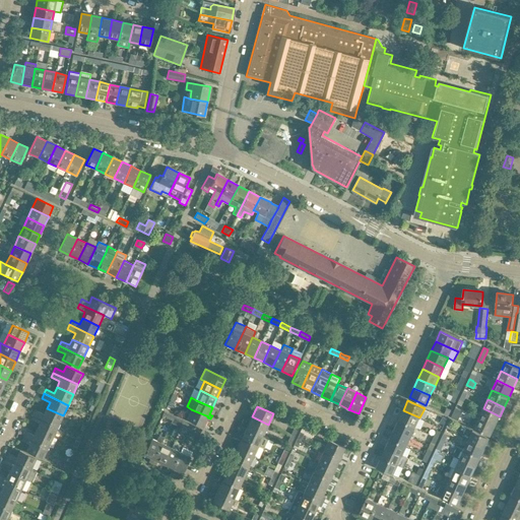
[(456,407),(451,417),(458,420),(462,410),(456,407)]
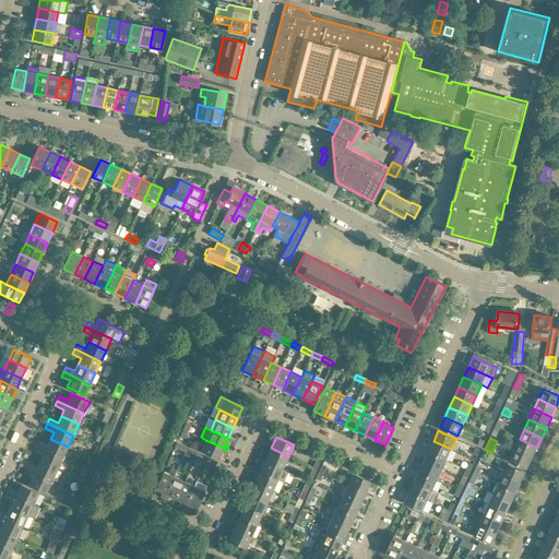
[(62,459),(68,447),(50,439),(47,445),(38,441),(36,445),(62,459)]
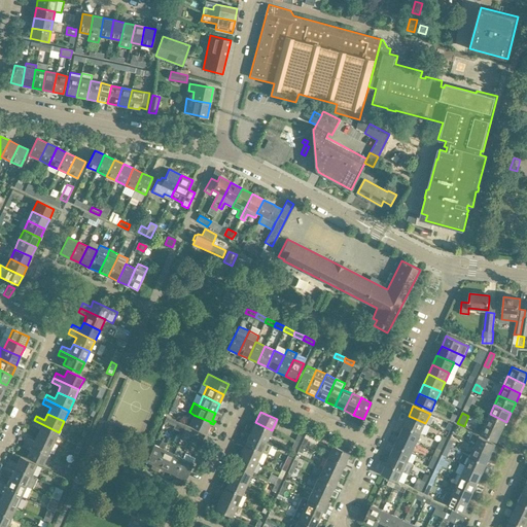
[(506,422),(490,414),(485,423),(502,431),(506,422)]
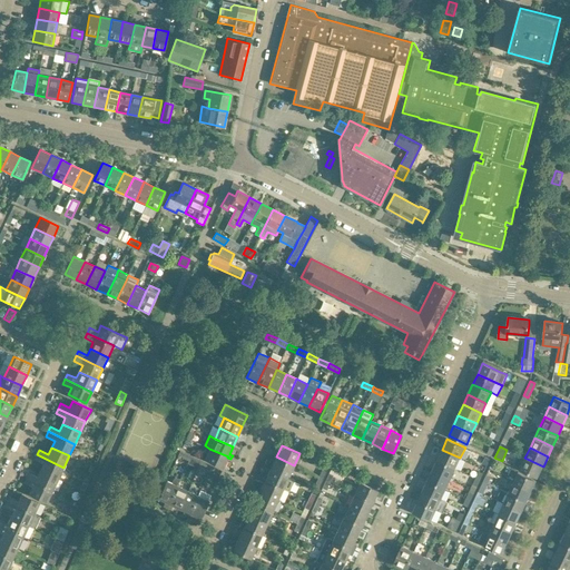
[(228,457),(209,449),(205,460),(223,468),(227,458),(228,457)]
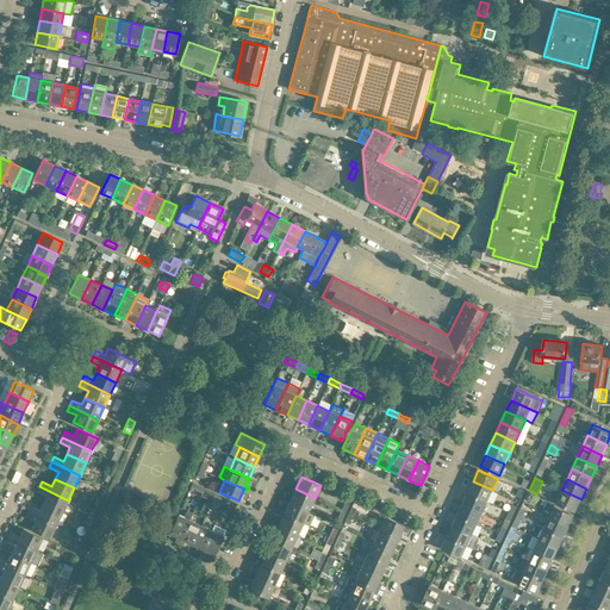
[(487,500),(492,490),(473,481),(467,492),(487,500)]
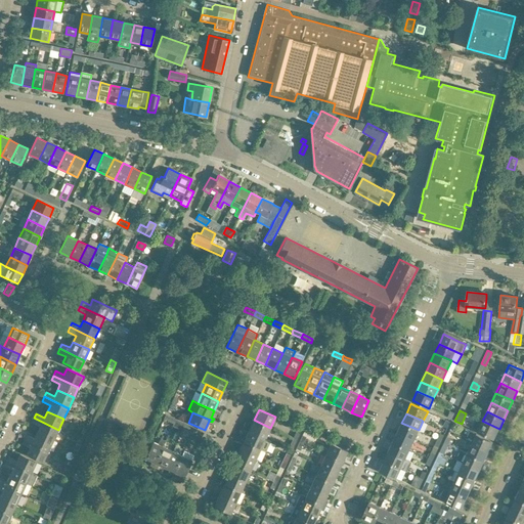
[(175,420),(169,417),(165,415),(164,420),(173,424),(175,420)]
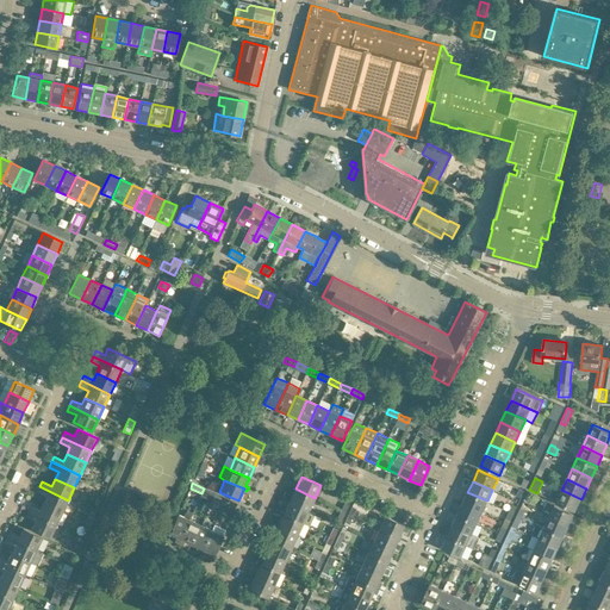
[(62,512),(68,500),(39,486),(37,492),(47,496),(43,504),(62,512)]
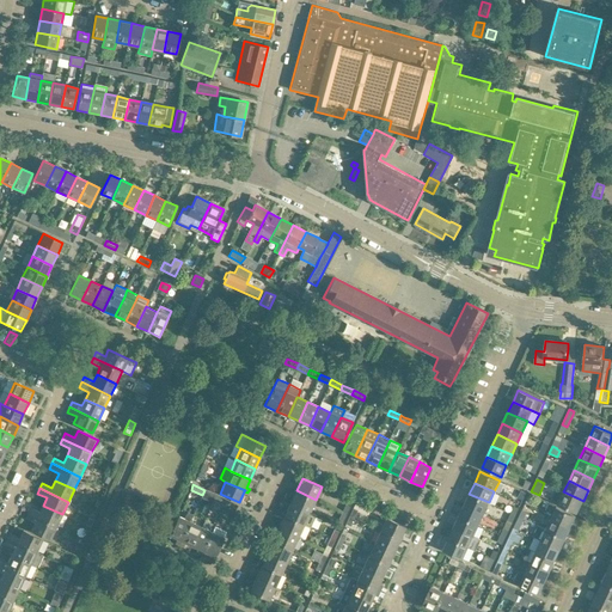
[(557,489),(551,500),(558,503),(577,513),(583,501),(563,491),(557,489)]
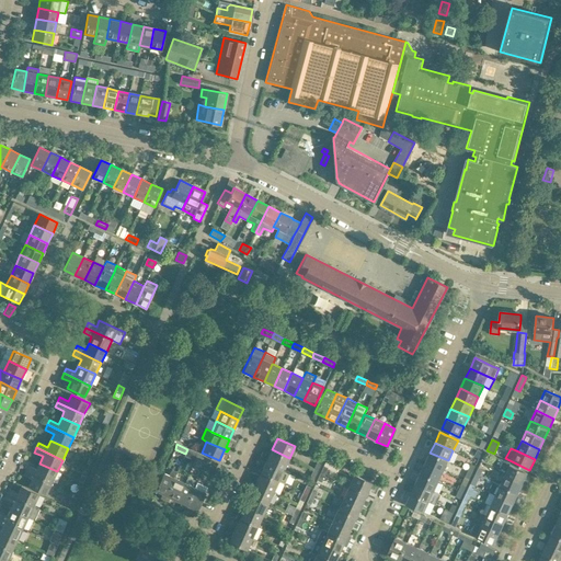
[(196,458),(198,454),(187,449),(185,454),(186,454),(184,457),(194,462),(196,458)]
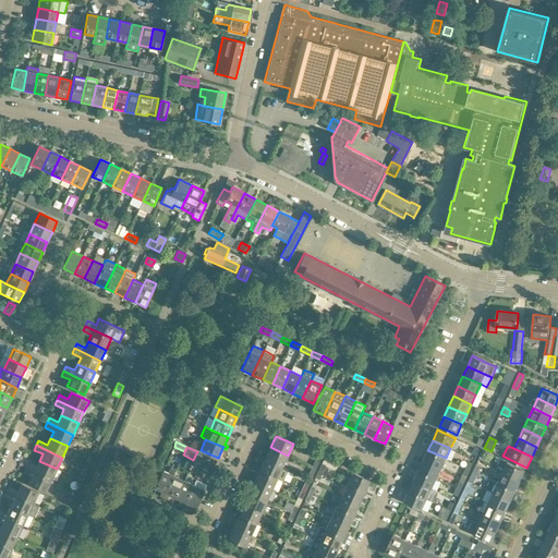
[(282,466),(288,456),(270,447),(265,459),(282,466)]
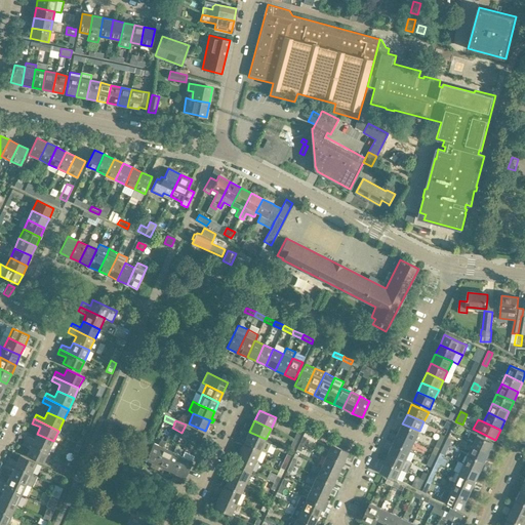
[(414,441),(419,431),(402,423),(398,433),(414,441)]
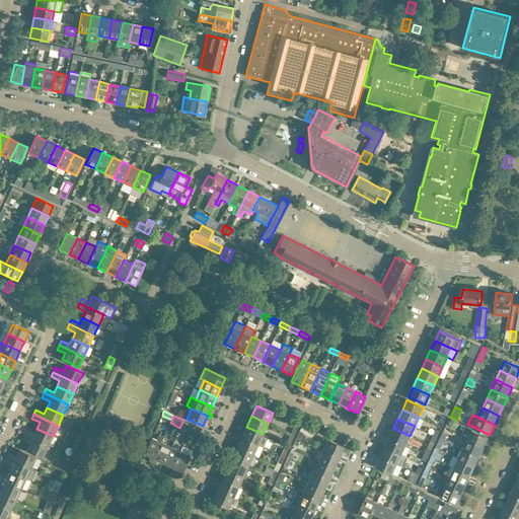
[(79,430),(81,424),(69,420),(67,426),(79,430)]
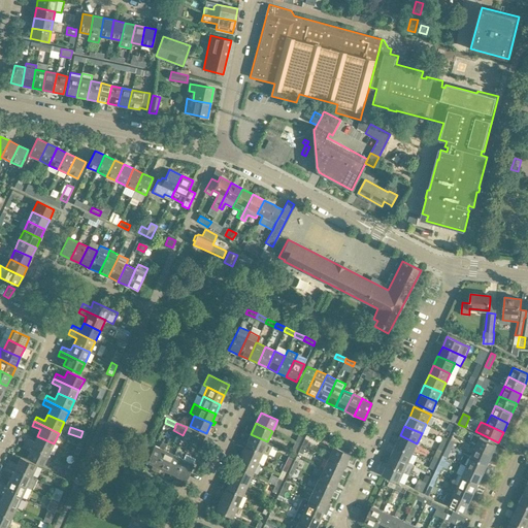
[(193,435),(195,431),(187,427),(185,431),(193,435)]
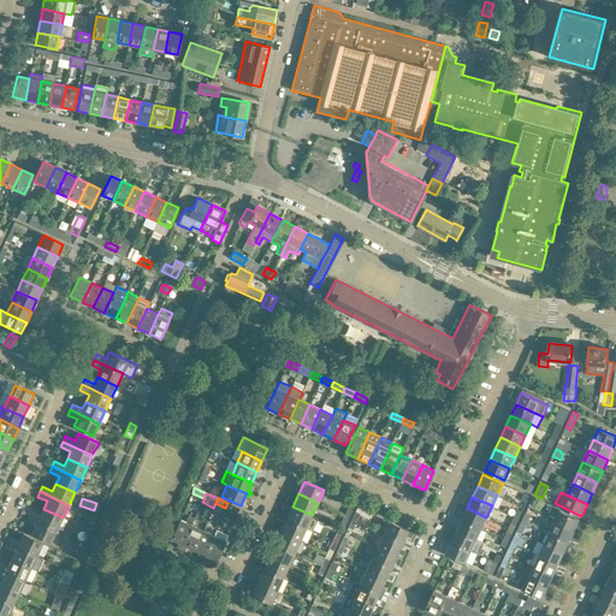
[(306,528),(312,515),(292,507),(286,519),(306,528)]
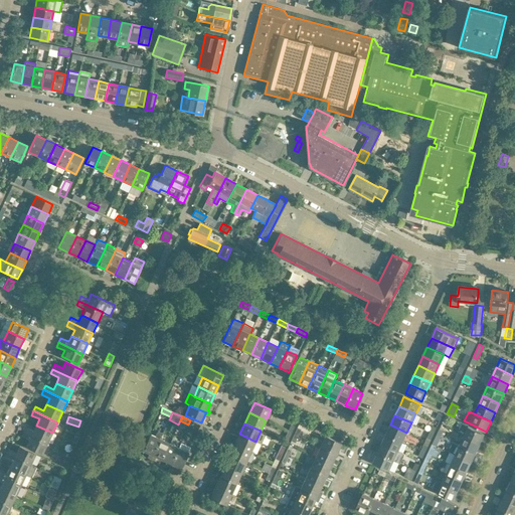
[(406,433),(390,424),(386,434),(402,442),(406,433)]
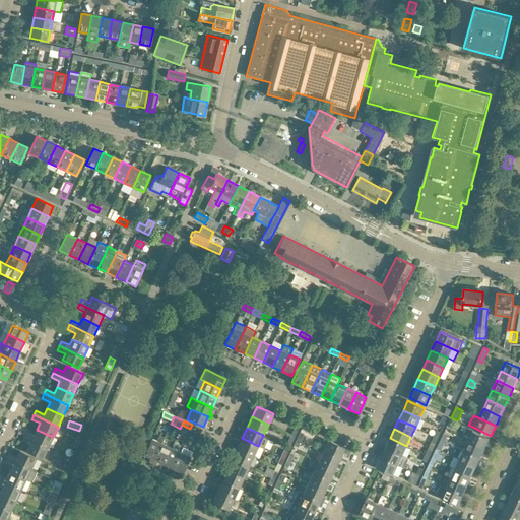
[(48,447),(53,437),(37,430),(34,435),(25,431),(23,436),(48,447)]
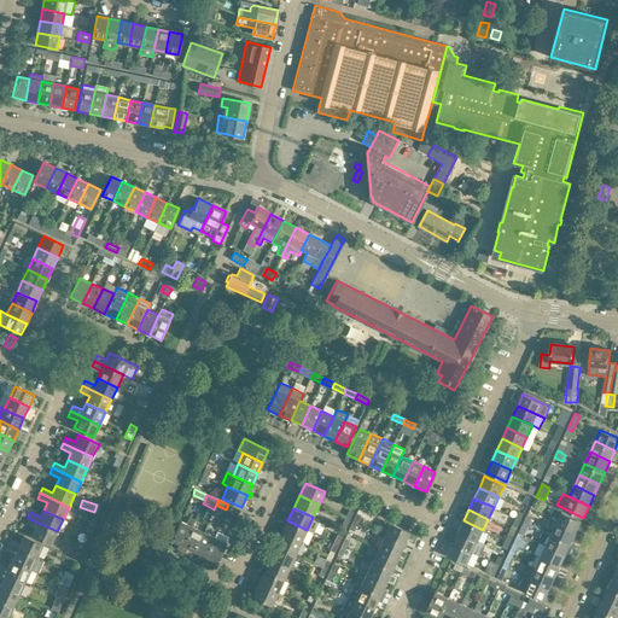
[(582,520),(561,512),(557,523),(576,532),(582,520)]
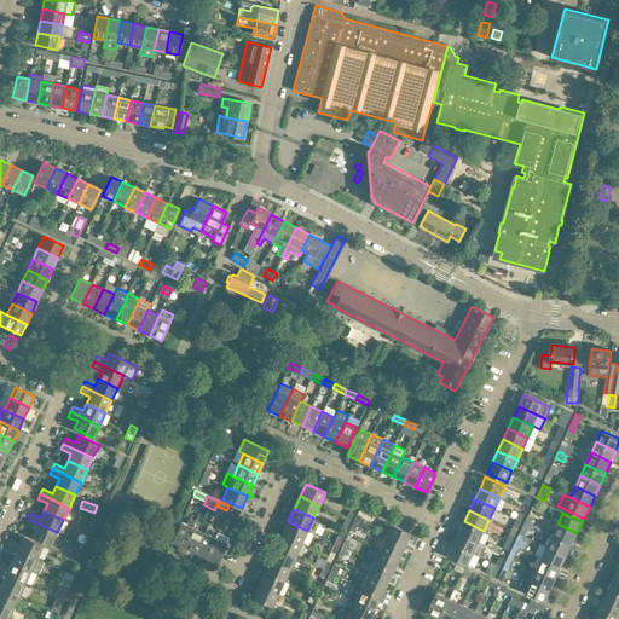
[(192,527),(196,520),(190,518),(187,525),(180,522),(172,542),(179,545),(177,550),(181,551),(192,527)]
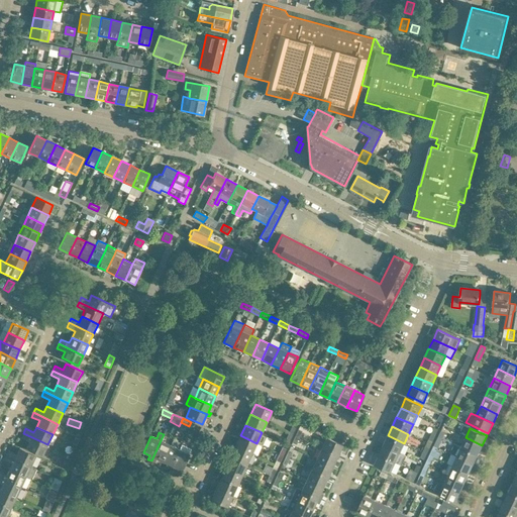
[(42,455),(47,444),(23,433),(21,437),(29,441),(26,447),(42,455)]
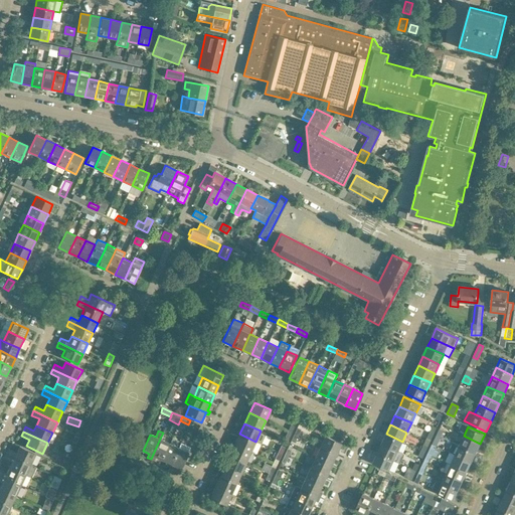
[(430,443),(434,434),(430,432),(427,438),(425,441),(430,443)]
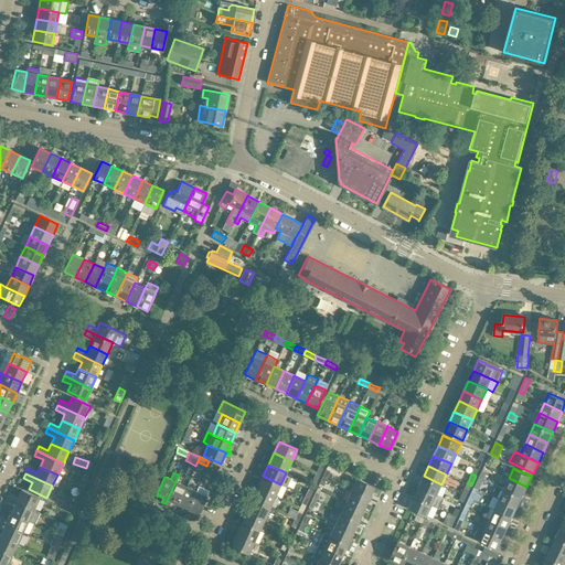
[(275,496),(280,484),(263,476),(257,487),(275,496)]
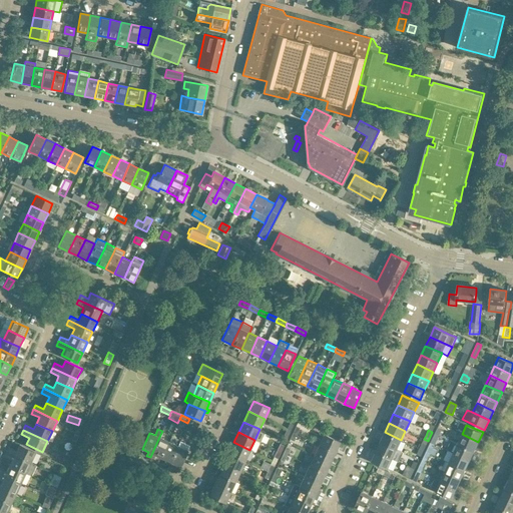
[(397,449),(401,440),(385,432),(380,442),(397,449)]
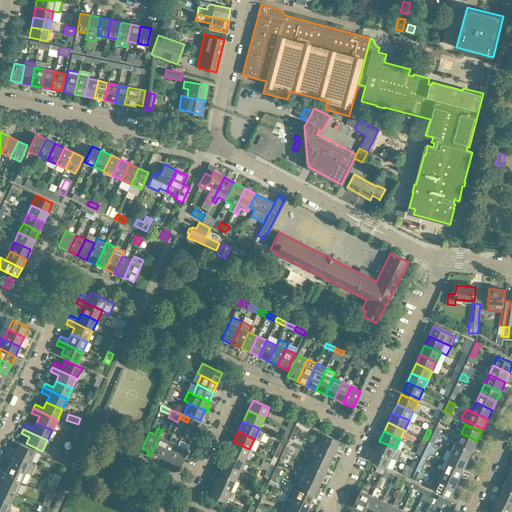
[(339,441),(323,433),(318,444),(334,451),(339,441)]
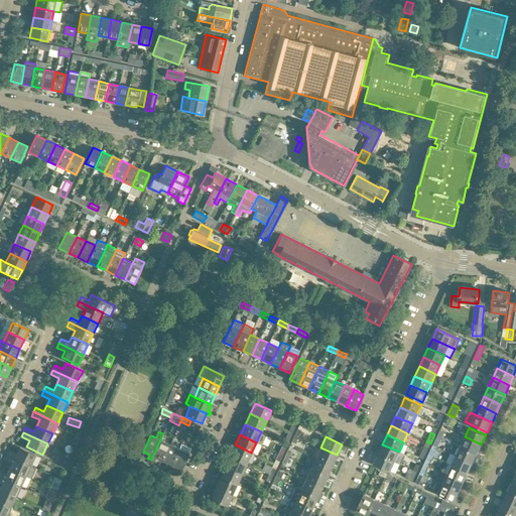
[(477,454),(481,444),(465,436),(461,446),(477,454)]
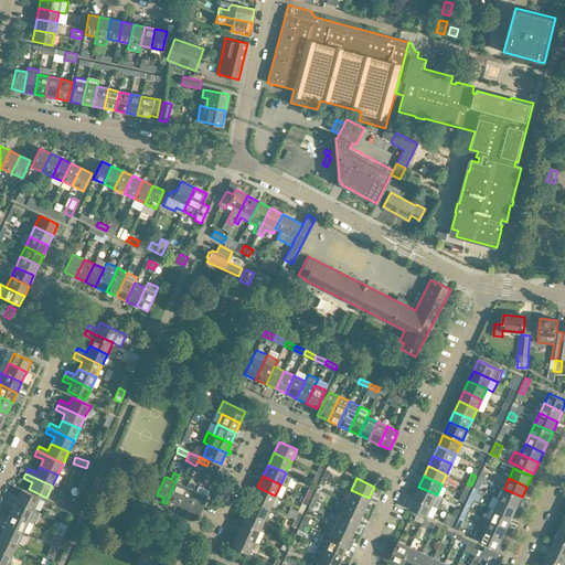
[(185,487),(176,481),(166,503),(169,505),(171,501),(178,504),(185,487)]
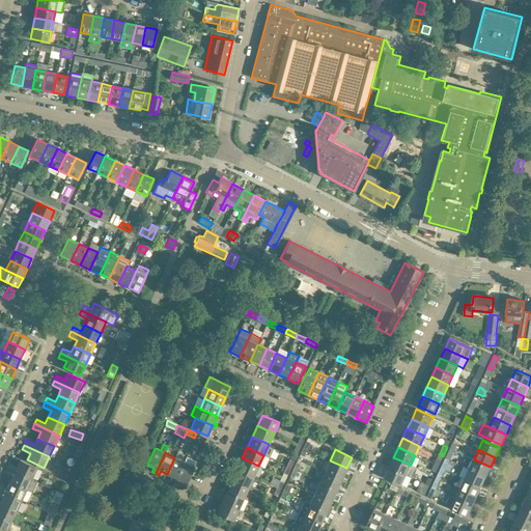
[(439,467),(443,456),(439,454),(435,465),(439,467)]
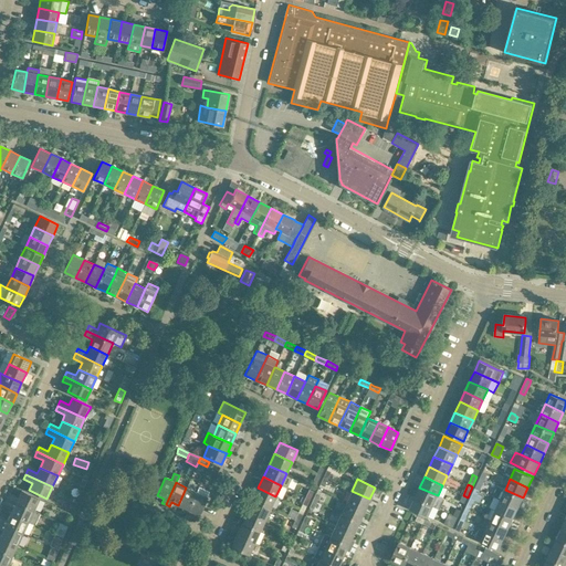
[(207,496),(209,492),(199,486),(197,492),(188,510),(198,514),(207,496)]
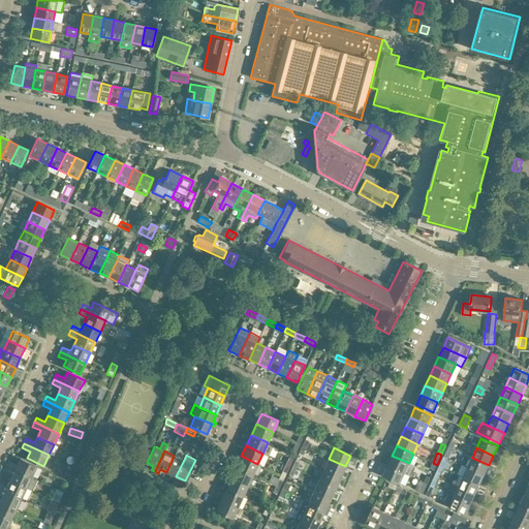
[(176,476),(184,460),(174,456),(166,472),(176,476)]
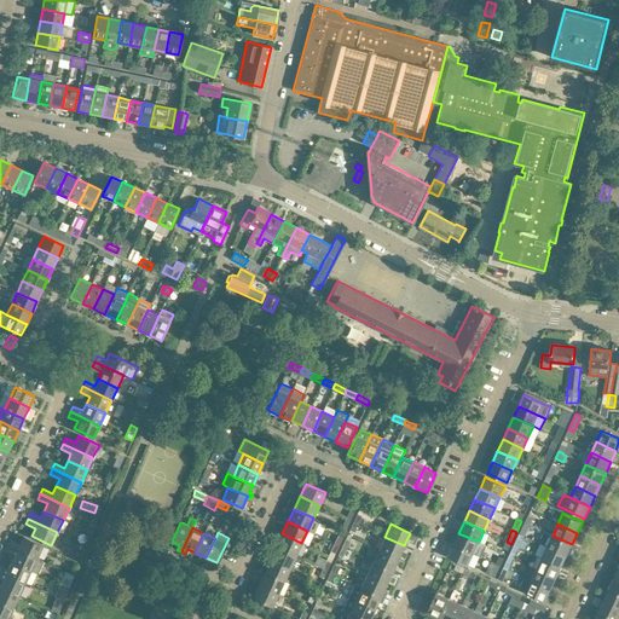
[(301,543),(282,533),(276,547),(296,556),(301,543)]
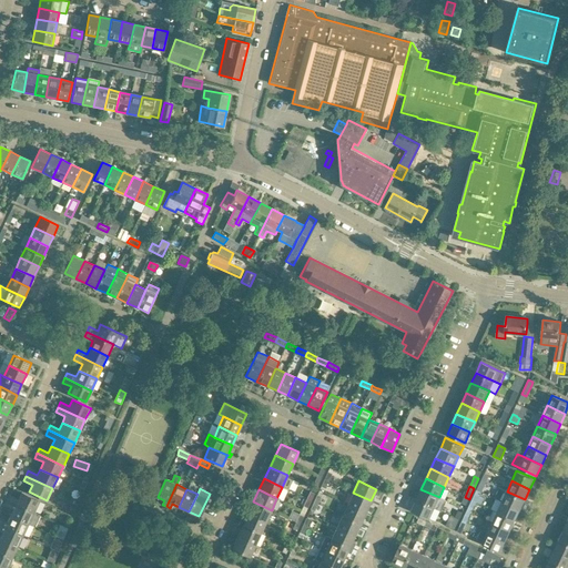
[(434,508),(439,497),(421,489),(416,499),(434,508)]
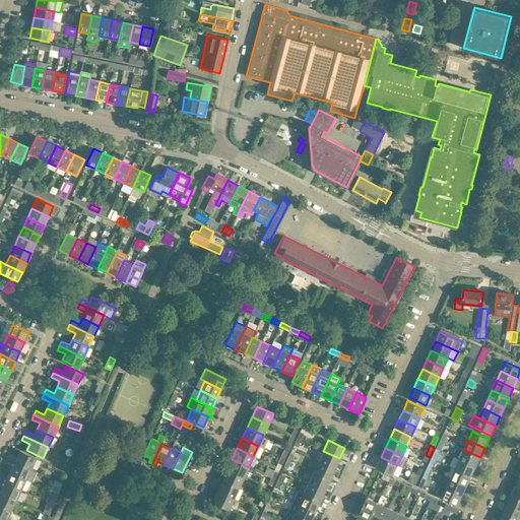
[(480,457),(464,450),(459,459),(476,466),(480,457)]
